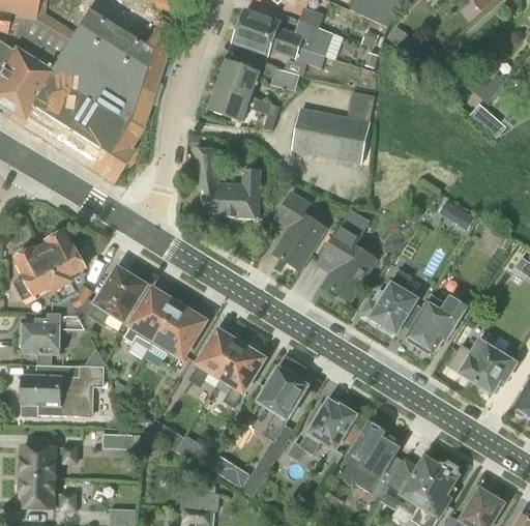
[(156,100),(160,84),(155,83),(174,27),(143,7),(146,4),(140,0),(136,0),(135,2),(130,0),(94,0),(88,10),(59,57),(24,32),(26,17),(33,18),(35,0),(0,0),(0,105),(11,113),(8,119),(112,184),(112,183),(133,149),(128,147),(137,133),(147,119),(144,117),(145,114),(147,103),(153,103),(155,105),(156,100)]
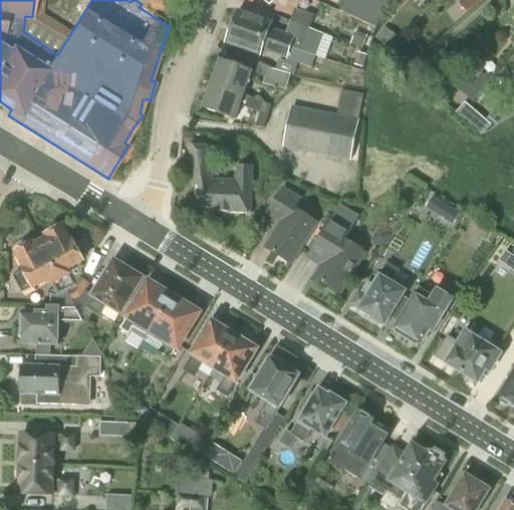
[(387,6),(375,0),(343,0),(339,8),(374,24),(387,6)]
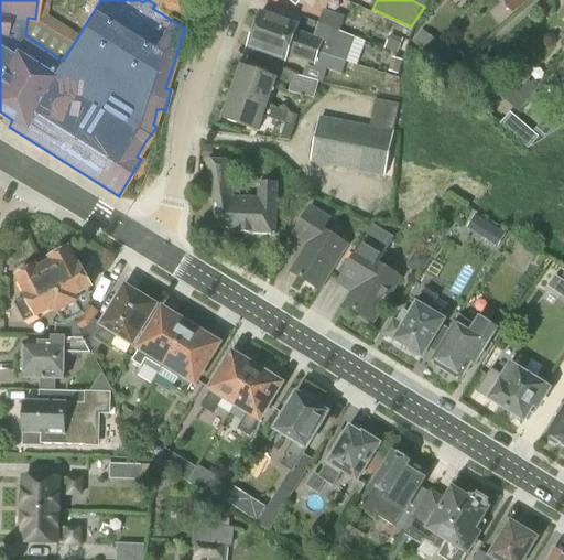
[(505,0),(512,10),(525,0),(505,0)]
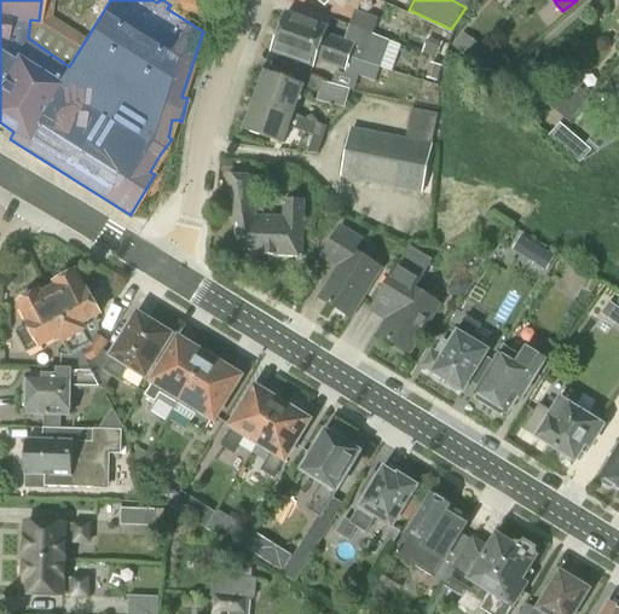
[(288,11),(281,30),(351,56),(381,64),(380,63),(389,38),(372,32),(379,16),(356,7),(345,36),(327,29),(329,25),(288,11)]
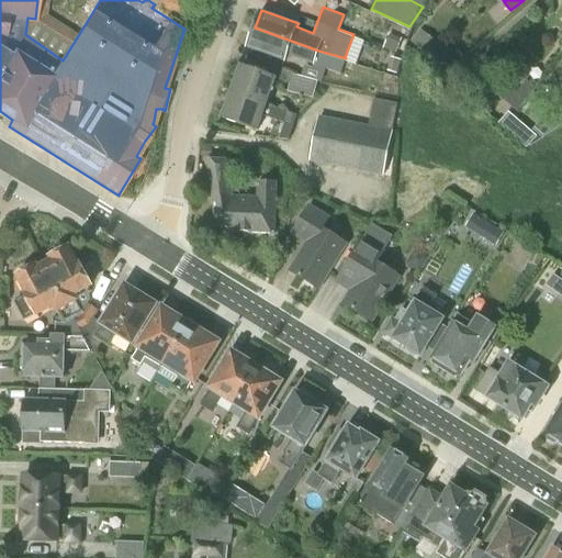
[(318,51),(255,28),(248,46),(285,59),(288,53),(341,70),(346,58),(318,51)]
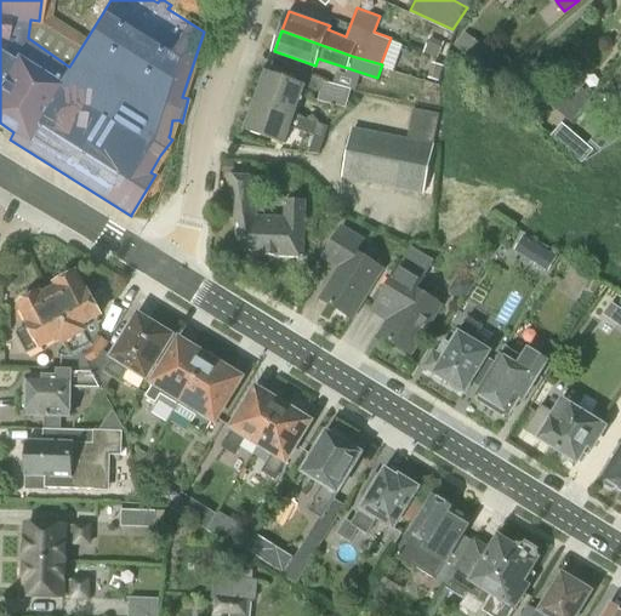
[(268,72),(257,100),(326,126),(328,124),(296,113),(307,85),(268,72)]
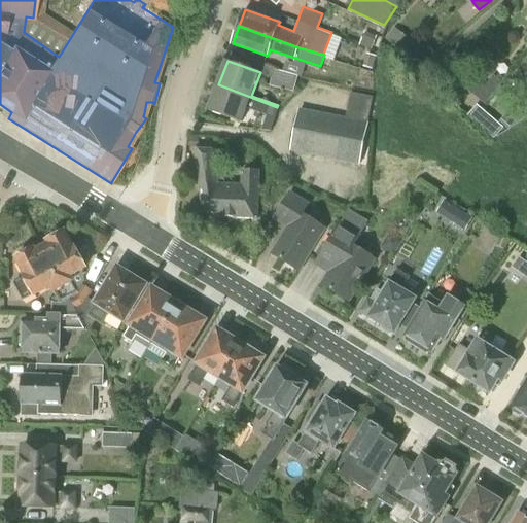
[(270,82),(293,89),(297,73),(274,67),(270,82)]
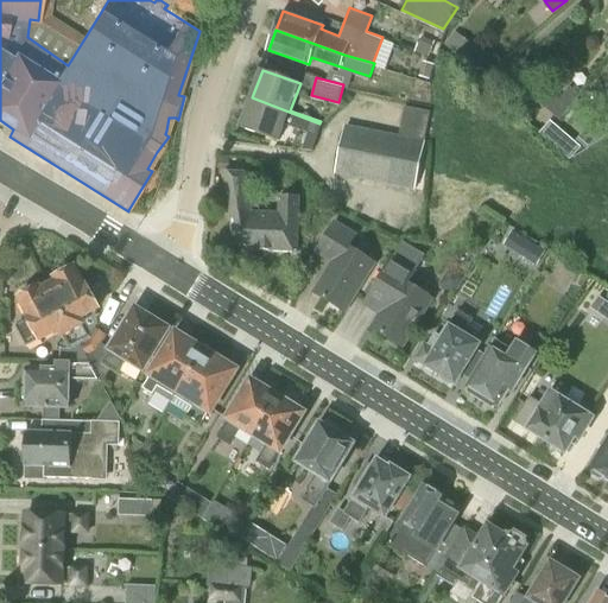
[(545,86),(536,97),(559,116),(580,91),(569,83),(558,96),(545,86)]
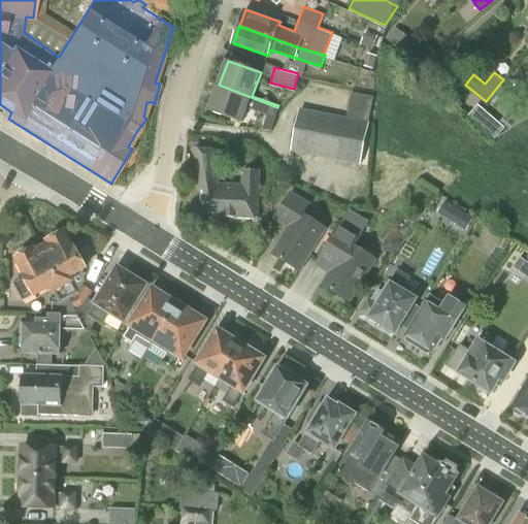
[(277,107),(219,85),(210,109),(243,121),(249,106),(274,117),(277,107)]
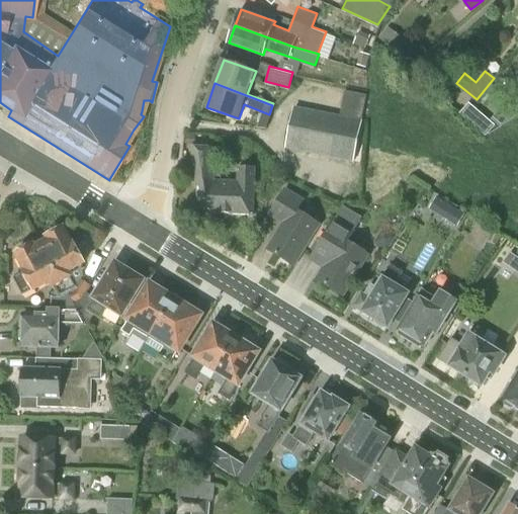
[(286,147),(353,159),(365,92),(344,89),(340,112),(293,103),(286,147)]
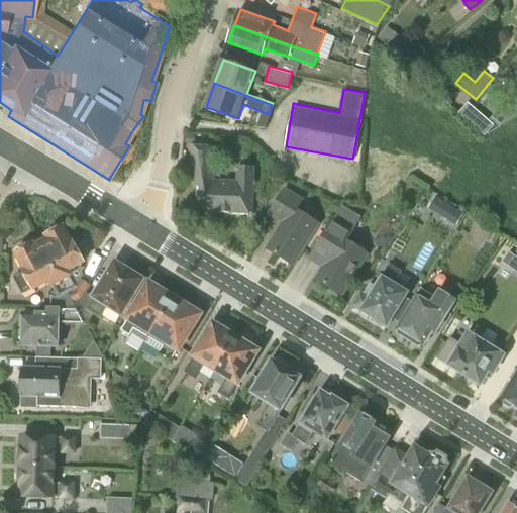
[(468,100),(458,111),(484,133),(493,123),(468,100)]
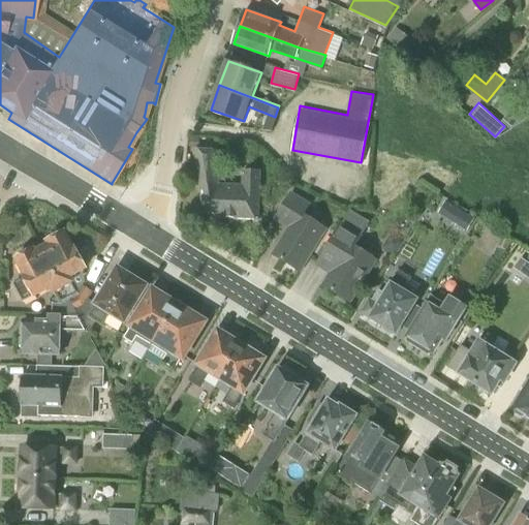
[(527,117),(514,104),(501,119),(511,127),(527,117)]
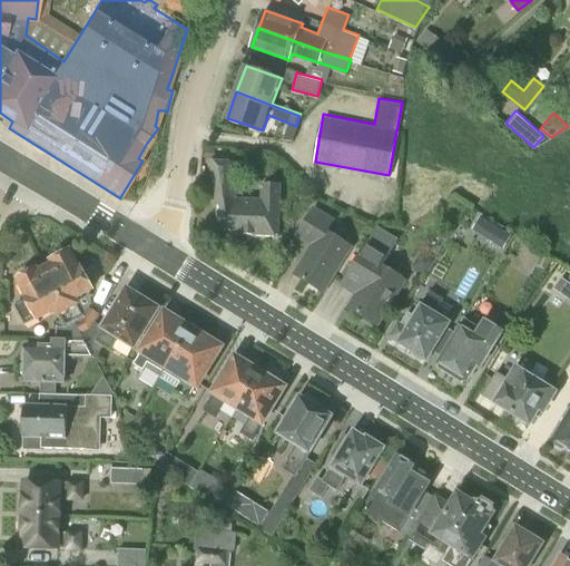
[(222,233),(235,233),(236,198),(238,162),(212,160),(222,233)]
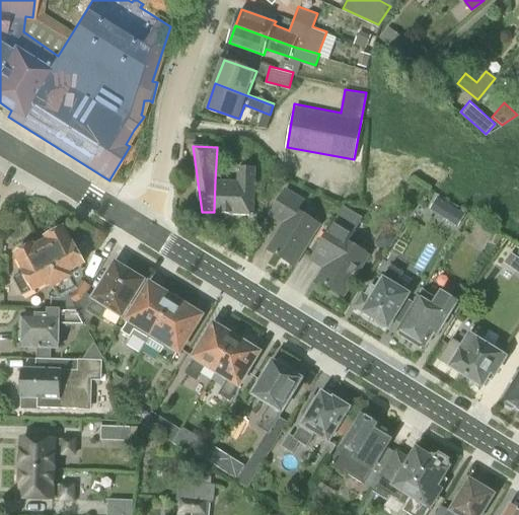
[(215,180),(214,212),(254,214),(255,167),(239,166),(239,180),(215,180)]
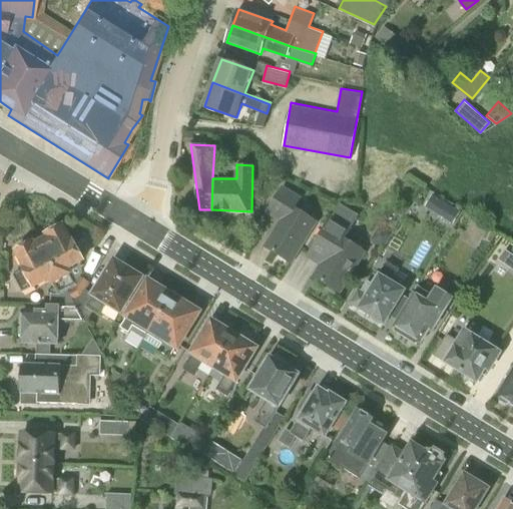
[(311,249),(315,241),(336,208),(324,200),(313,218),(294,206),(300,196),(284,185),(267,211),(279,219),(264,244),(290,262),(301,243),(311,249)]
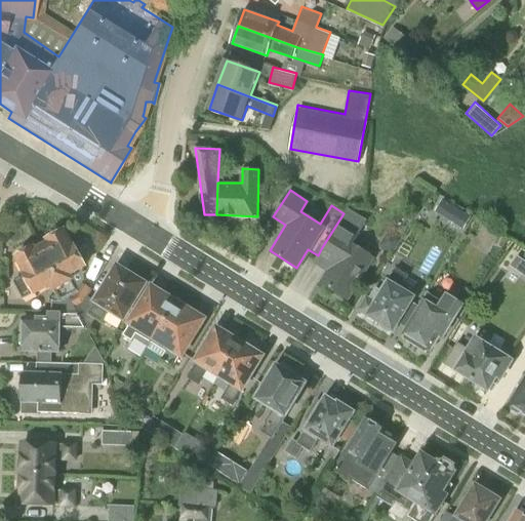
[(335,256),(326,272),(320,281),(347,298),(373,256),(351,242),(357,233),(366,217),(348,207),(344,213),(322,247),(335,256)]
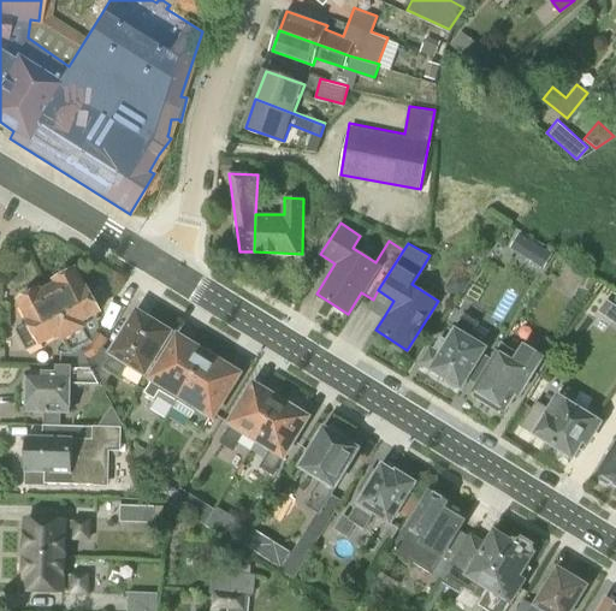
[(538,243),(528,256),(544,266),(552,253),(538,243)]
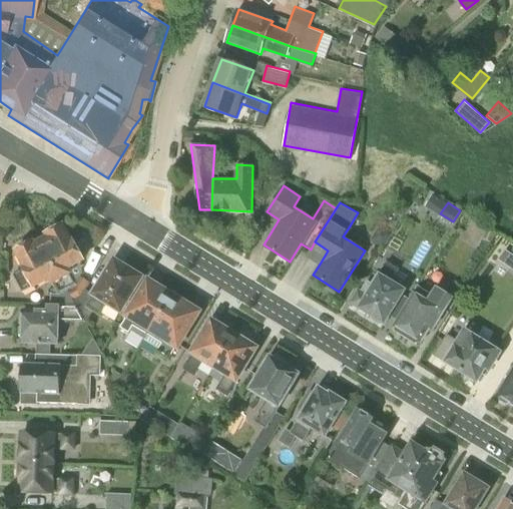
[(48,236),(41,241),(73,301),(80,297),(86,288),(85,287),(90,281),(80,274),(76,280),(69,267),(82,260),(80,256),(82,250),(79,246),(74,244),(72,240),(71,241),(62,224),(58,227),(54,227),(52,231),(47,233),(48,236)]
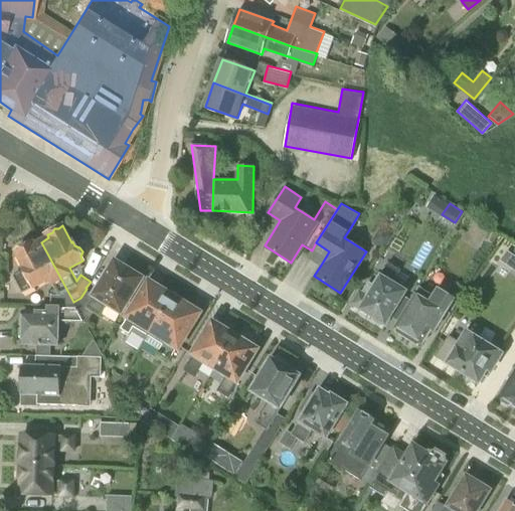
[(50,292),(50,307),(76,307),(73,302),(41,242),(35,245),(33,243),(28,240),(18,245),(17,252),(25,268),(14,275),(23,292),(34,285),(34,286),(49,278),(57,293),(50,292)]
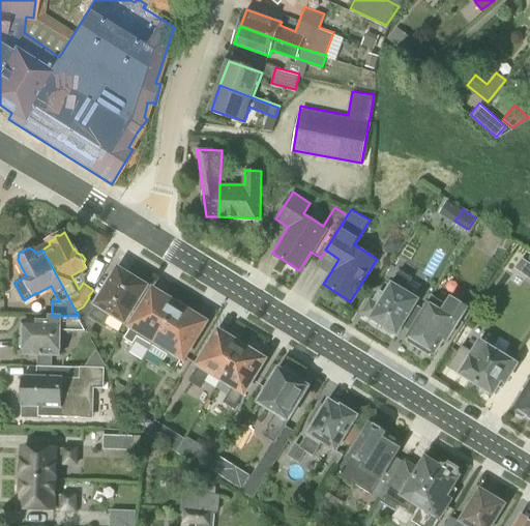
[(529,261),(523,257),(516,267),(529,276),(529,261)]
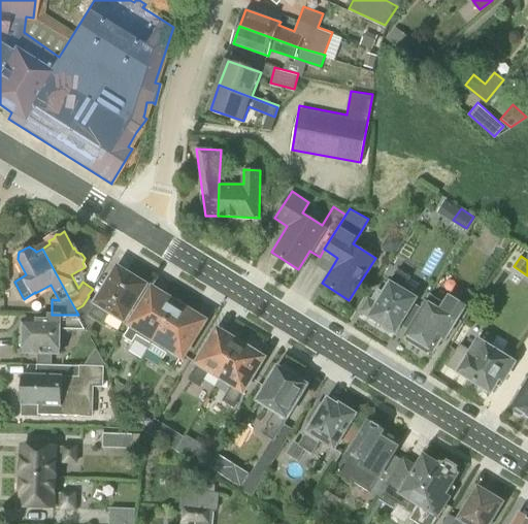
[(75,309),(78,315),(87,330),(96,319),(102,323),(109,310),(124,320),(145,285),(142,283),(141,280),(135,276),(133,277),(118,268),(97,302),(89,296),(83,305),(75,309)]
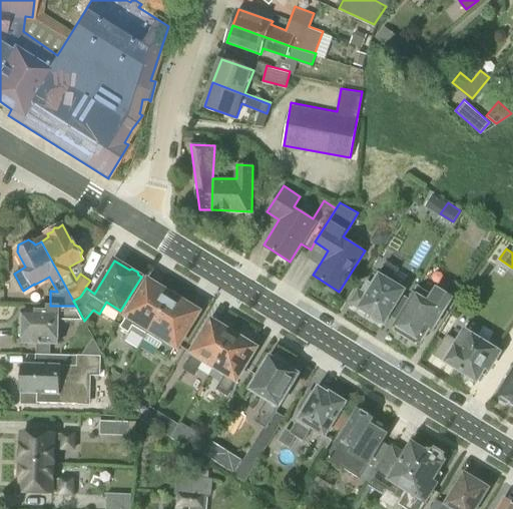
[(387,261),(373,284),(368,280),(361,291),(359,289),(351,302),(371,314),(372,318),(379,322),(382,321),(385,323),(390,314),(403,294),(405,289),(391,280),(399,268),(387,261)]
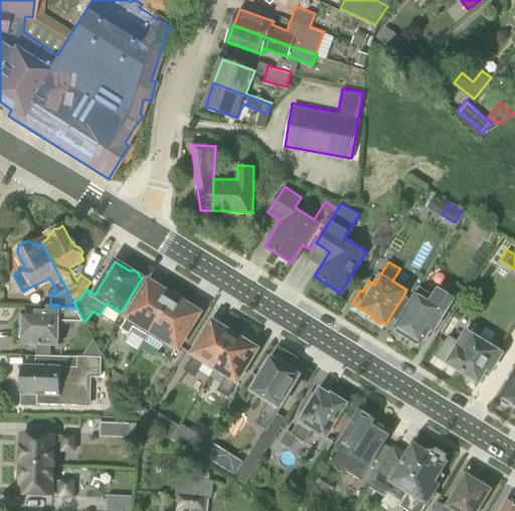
[(132,331),(146,339),(172,297),(171,296),(170,293),(162,288),(159,289),(149,283),(122,328),(131,333),(132,331)]
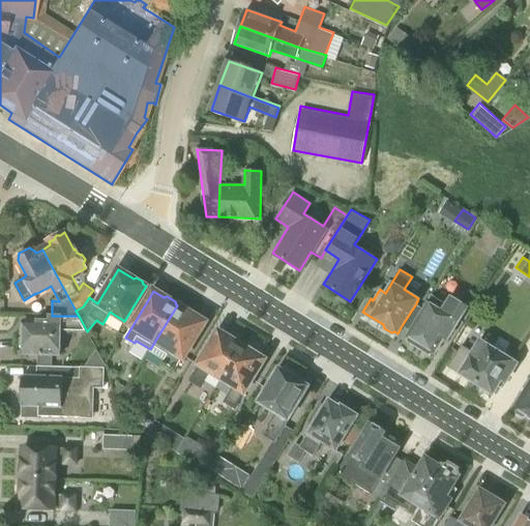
[(411,329),(405,339),(432,354),(444,335),(447,338),(460,318),(457,315),(463,304),(451,297),(447,302),(433,294),(423,308),(411,329)]
